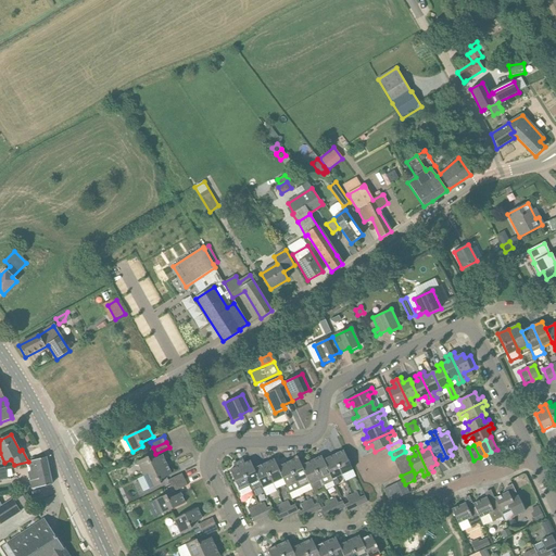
[(468,464),(474,460),(468,447),(462,451),(468,464)]
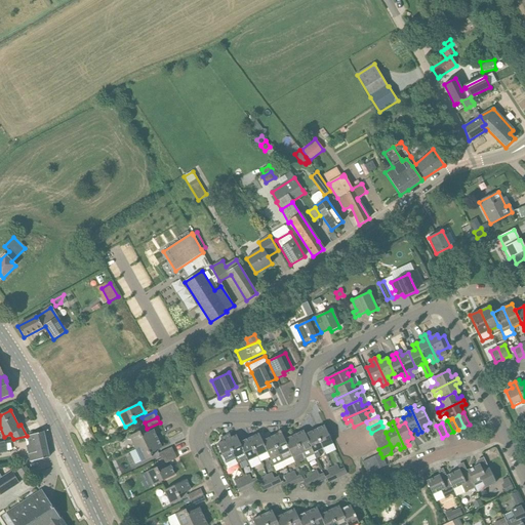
[(315,431),(323,448),(332,443),(324,426),(315,431)]
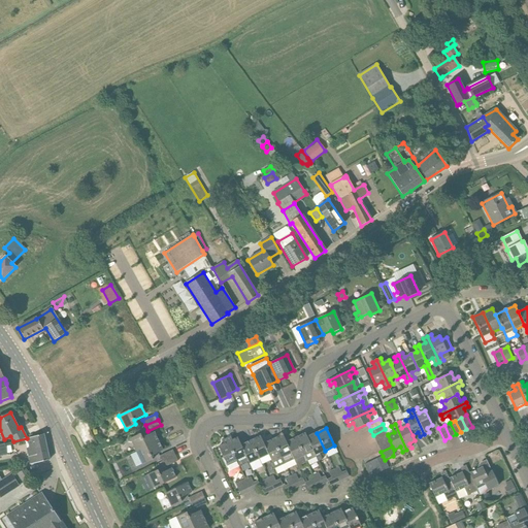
[(388,435),(388,434),(385,429),(373,435),(375,440),(388,435)]
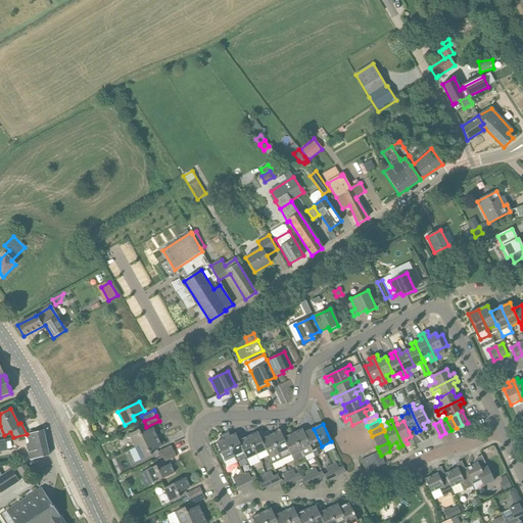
[(135,447),(156,437),(152,428),(141,433),(139,430),(129,434),(135,447)]
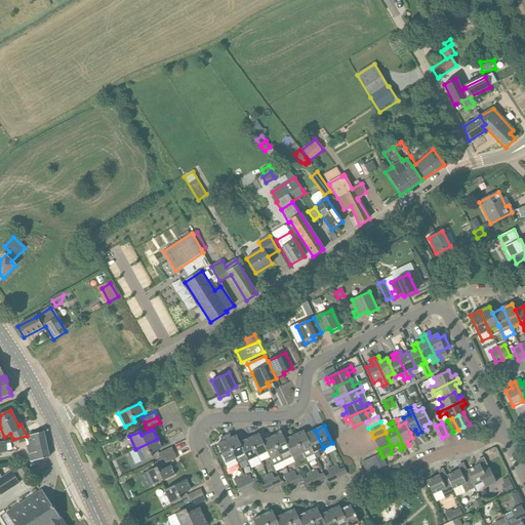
[(317,458),(306,435),(304,431),(294,436),(305,459),(314,454),(316,459),(317,458)]
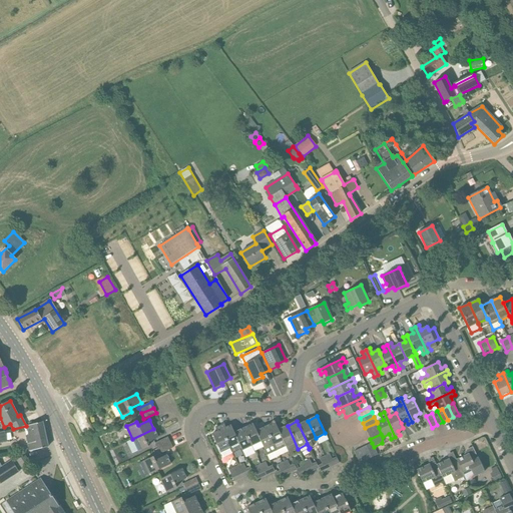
[(311,440),(316,438),(308,421),(299,425),(310,448),(313,446),(311,440)]
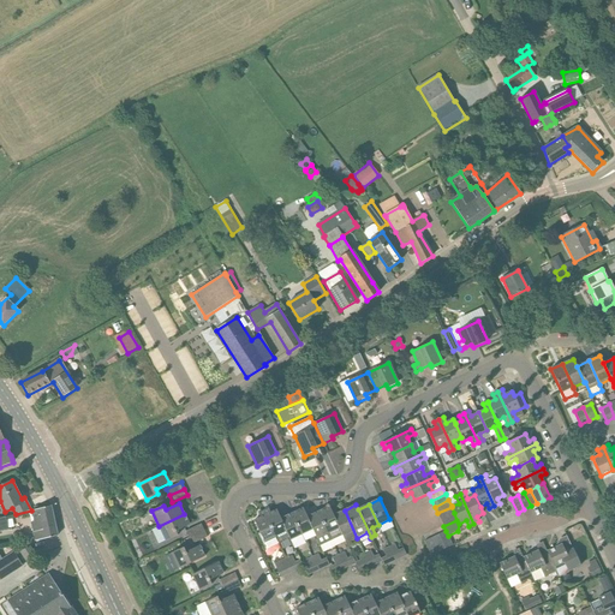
[(35,521),(31,523),(36,542),(58,536),(51,506),(33,511),(35,521)]
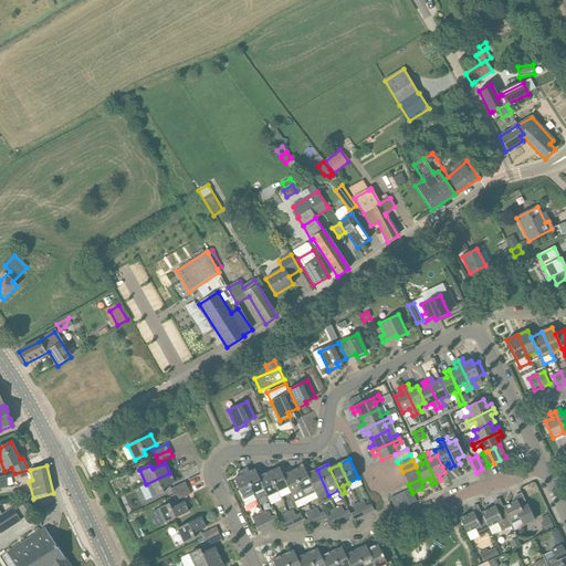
[(321,503),(307,474),(303,467),(293,471),(305,498),(315,493),(320,503),(321,503)]
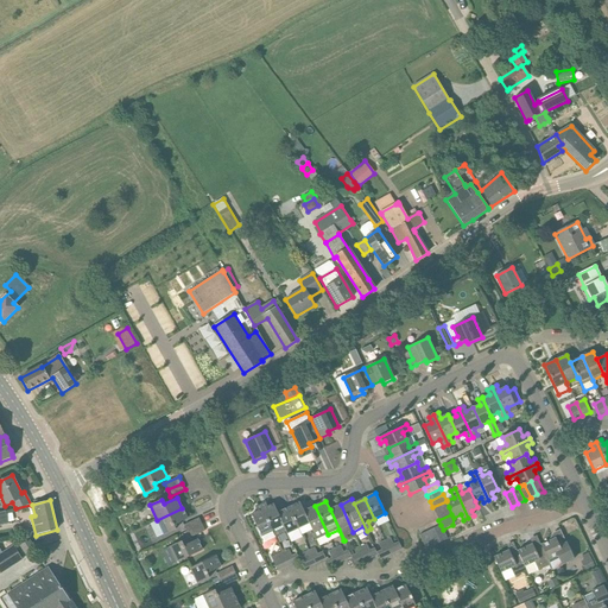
[(436,514),(449,507),(447,501),(432,507),(436,514)]
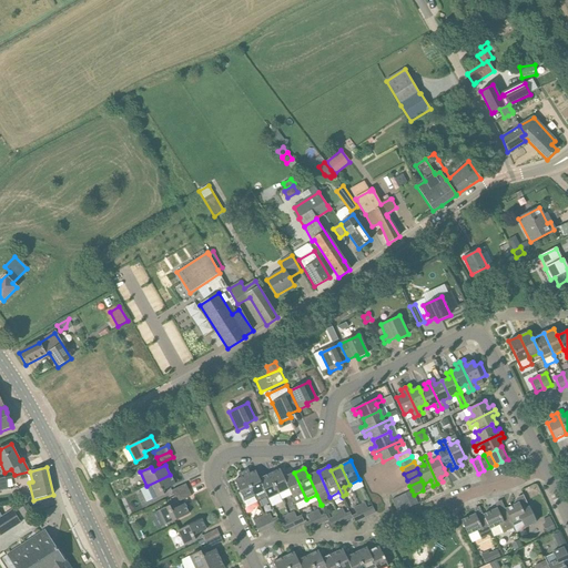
[(296,504),(284,477),(280,469),(270,474),(279,494),(288,489),(295,504),(296,504)]
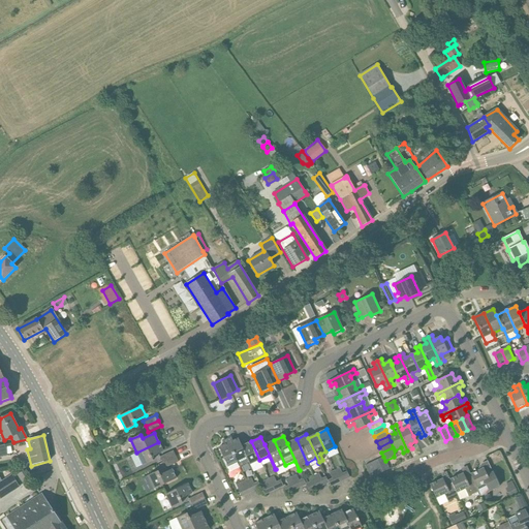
[(247,457),(242,446),(238,439),(232,441),(231,438),(226,440),(237,462),(247,457)]
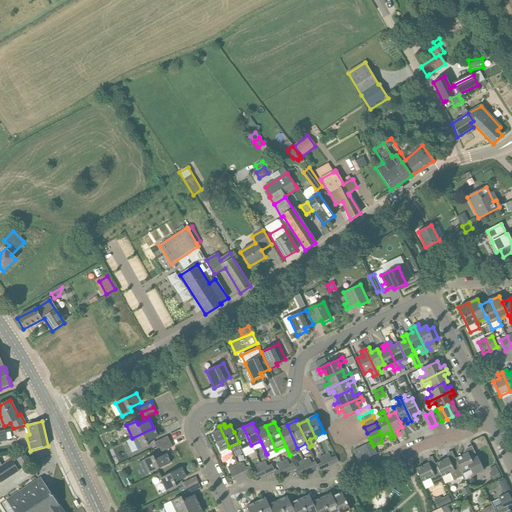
[(297,448),(287,425),(278,429),(290,455),(293,454),(292,451),(297,448)]
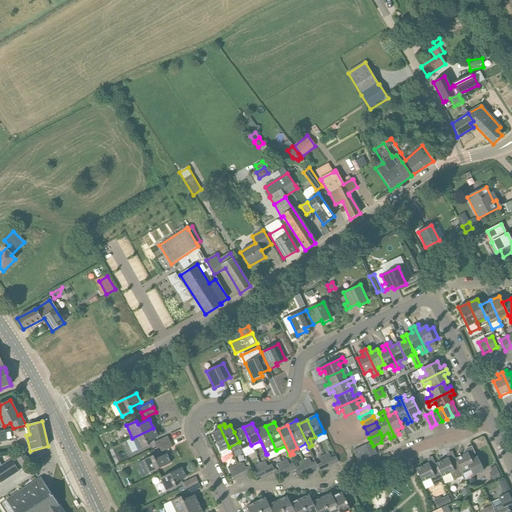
[(232,452),(229,447),(219,426),(215,428),(217,431),(211,434),(222,457),(232,452)]
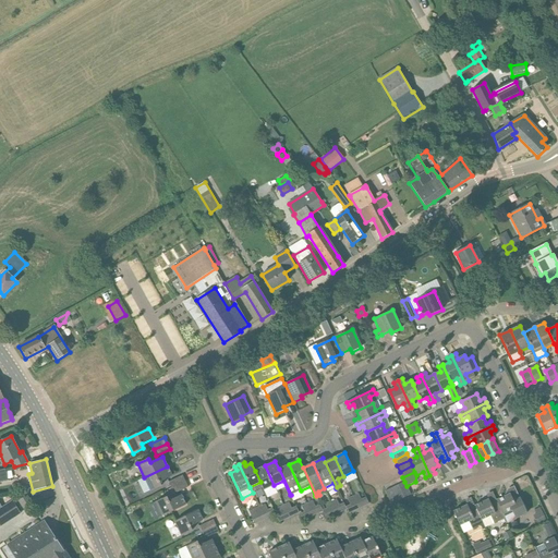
[(291,495),(301,490),(289,464),(279,469),(291,495)]
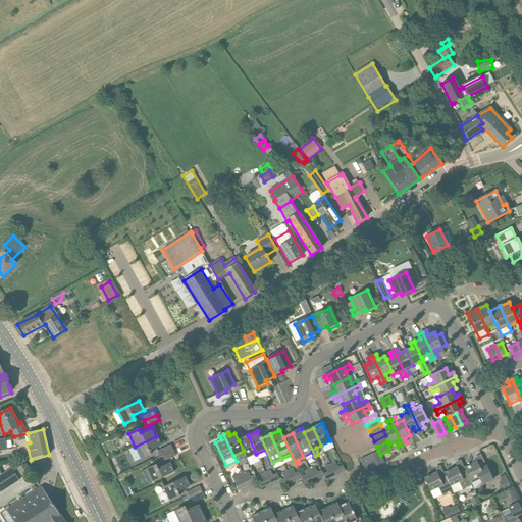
[(247,458),(256,454),(248,435),(239,440),(244,451),(247,458)]
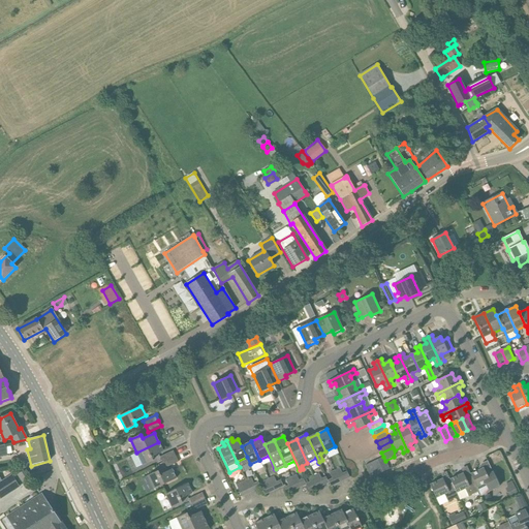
[(381,453),(393,447),(391,441),(379,447),(381,453)]
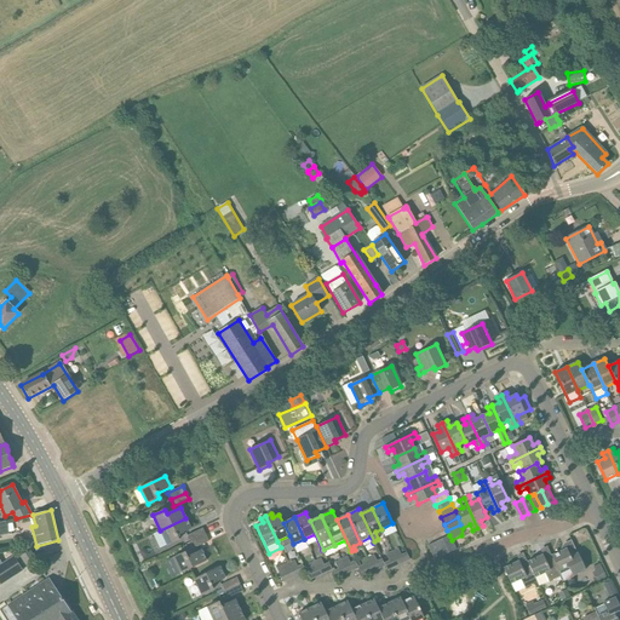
[(160,530),(167,546),(179,540),(177,535),(190,529),(185,518),(160,530)]
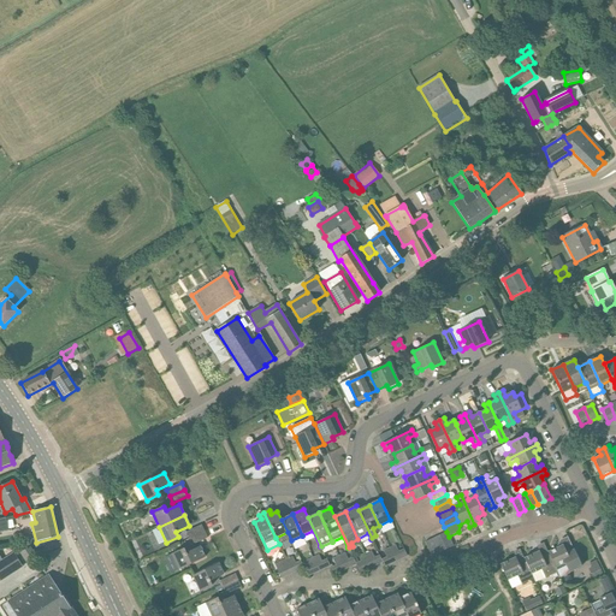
[(189,539),(205,532),(201,525),(187,532),(189,539)]
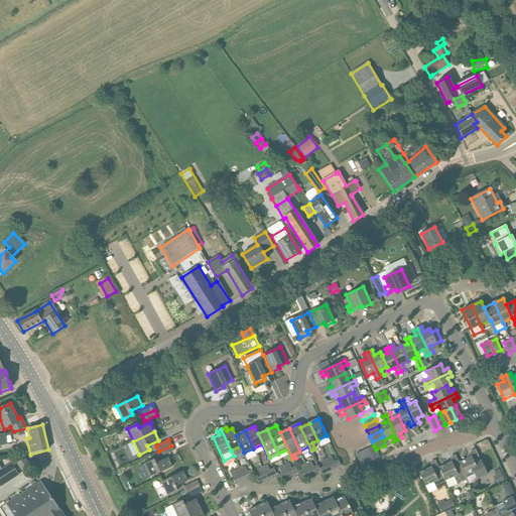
[(161,457),(173,450),(171,445),(158,452),(161,457)]
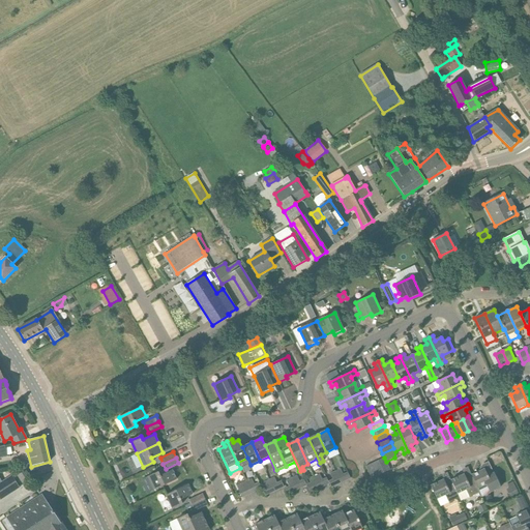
[(378,461),(384,473),(390,470),(386,462),(384,458),(378,461)]
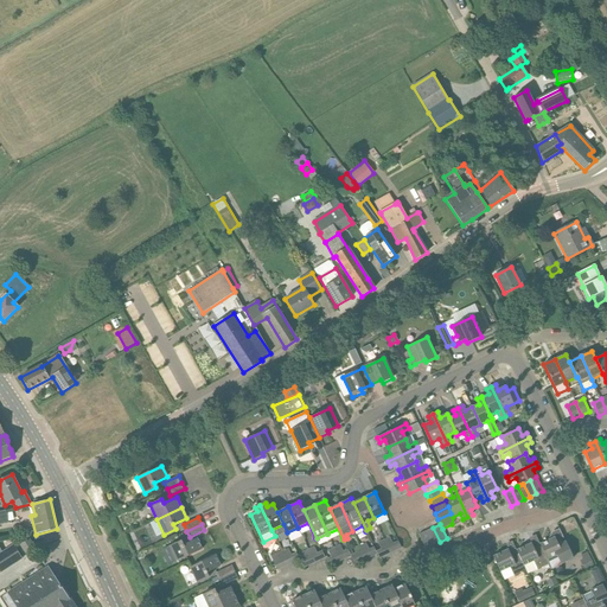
[(427,531),(433,544),(440,542),(433,528),(427,531)]
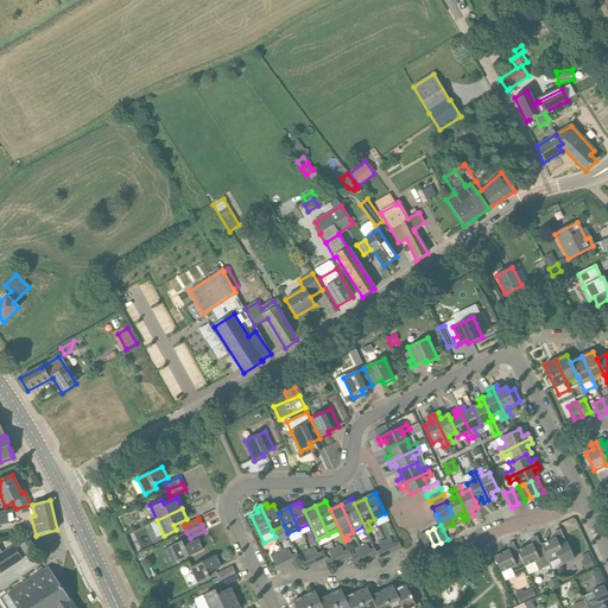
[(419,536),(426,549),(434,545),(428,532),(419,536)]
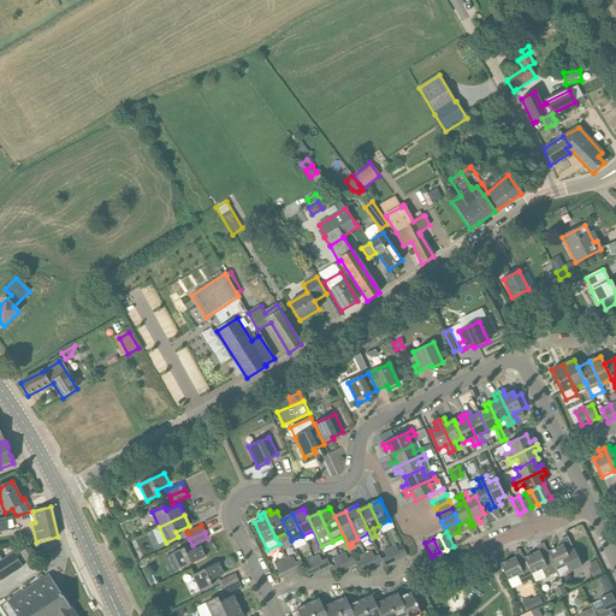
[(404,550),(400,551),(397,545),(390,549),(396,562),(407,556),(404,550)]
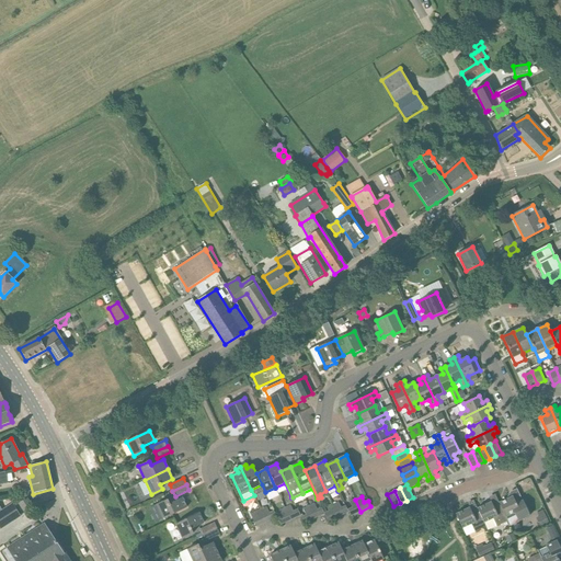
[(514,513),(518,521),(529,516),(523,501),(516,504),(513,496),(499,503),(501,506),(505,517),(506,517),(514,513)]
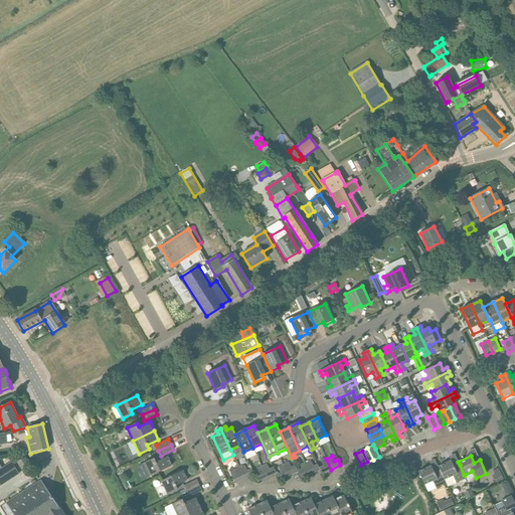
[(144,464),(150,476),(171,467),(167,457),(155,463),(154,459),(144,464)]
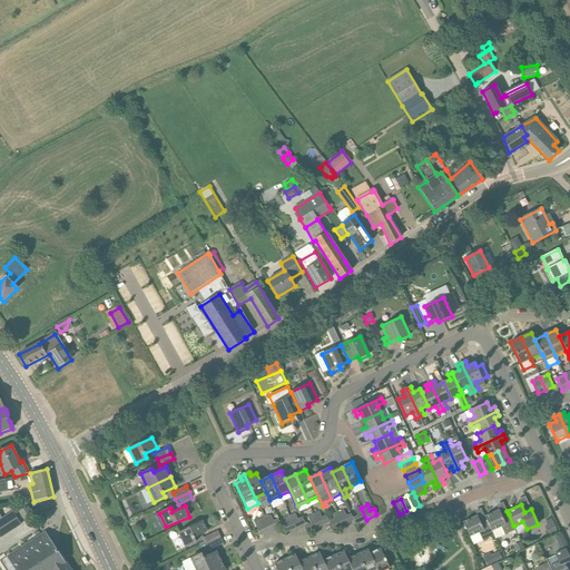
[(26,521),(33,516),(27,507),(19,511),(26,521)]
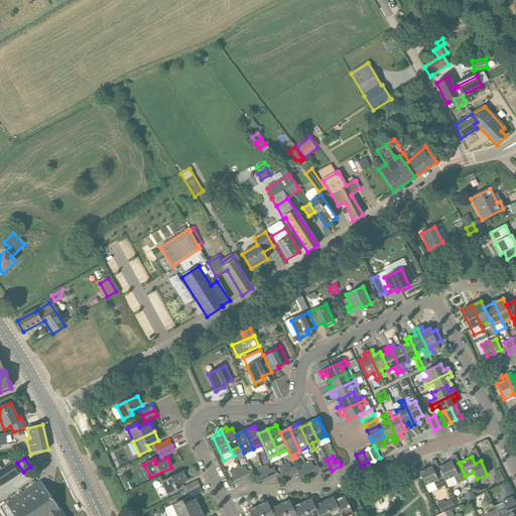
[(323,475),(332,471),(327,460),(321,462),(325,468),(319,470),(320,471),(323,475)]
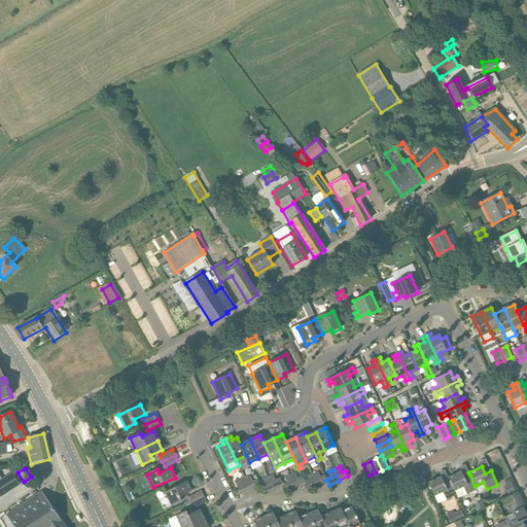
[(318,486),(323,483),(320,478),(317,471),(312,475),(318,486)]
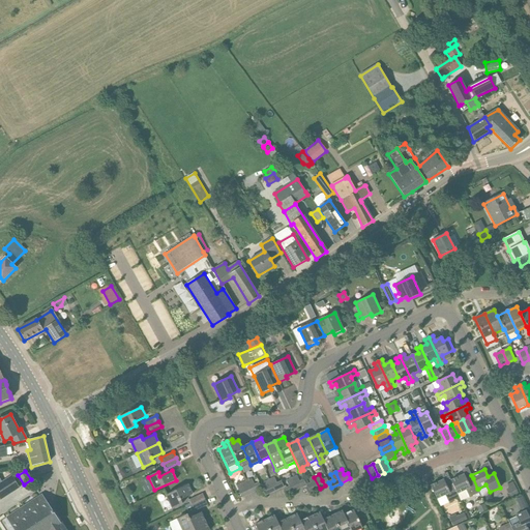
[(477,489),(473,478),(467,481),(464,474),(450,480),(452,483),(460,498),(461,501),(479,492),(478,489),(477,489)]
